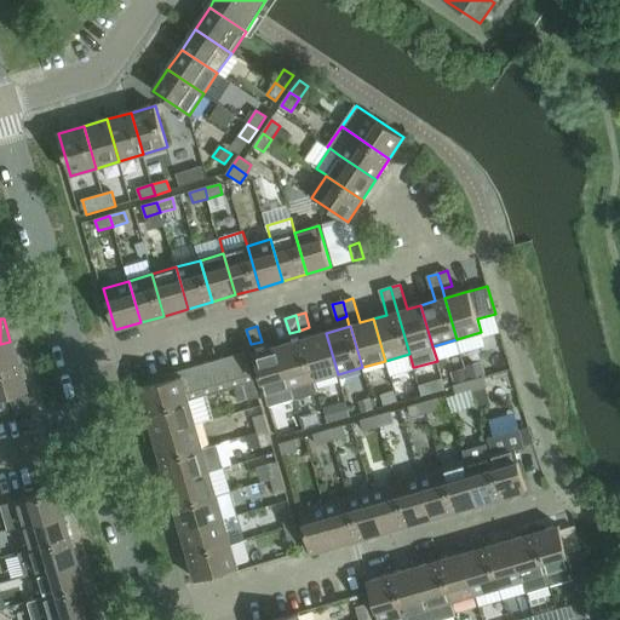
[(326,333),(302,339),(314,382),(338,374),(326,333)]
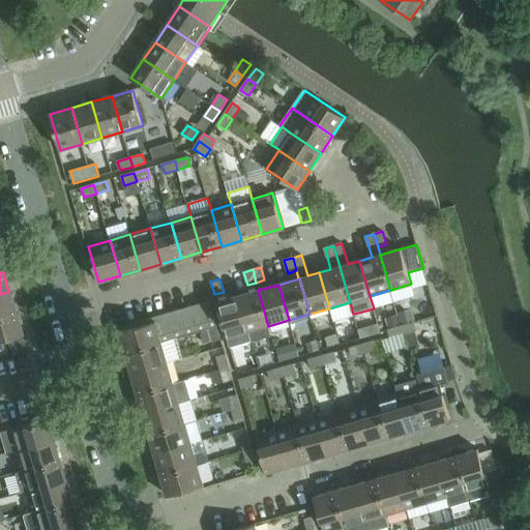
[(258,290),(238,296),(248,331),(252,342),(271,335),(268,326),(258,290)]
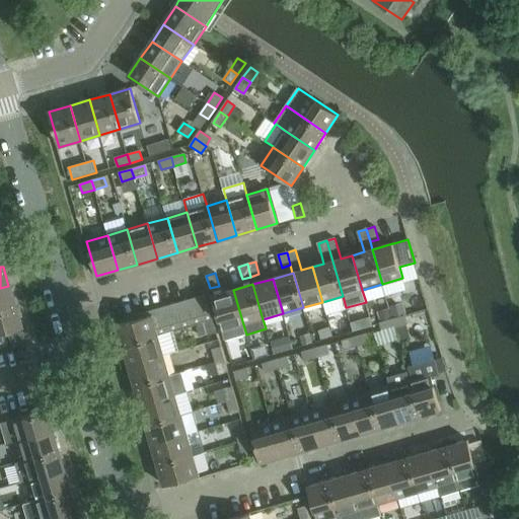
[(8,286),(0,288),(0,310),(14,306),(8,286)]
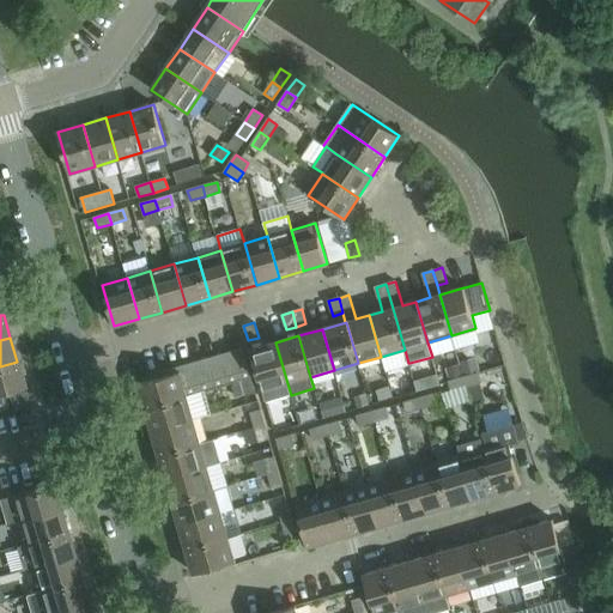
[(275,343),(250,350),(266,402),(291,395),(287,383),(275,343)]
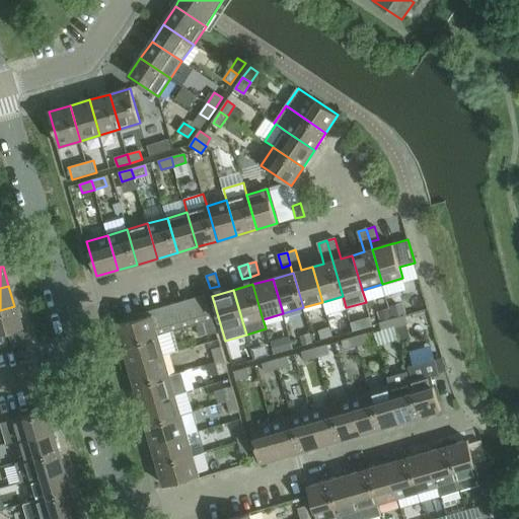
[(148,316),(118,325),(124,346),(158,336),(204,322),(208,335),(216,332),(207,299),(188,304),(187,300),(147,311),(148,316)]
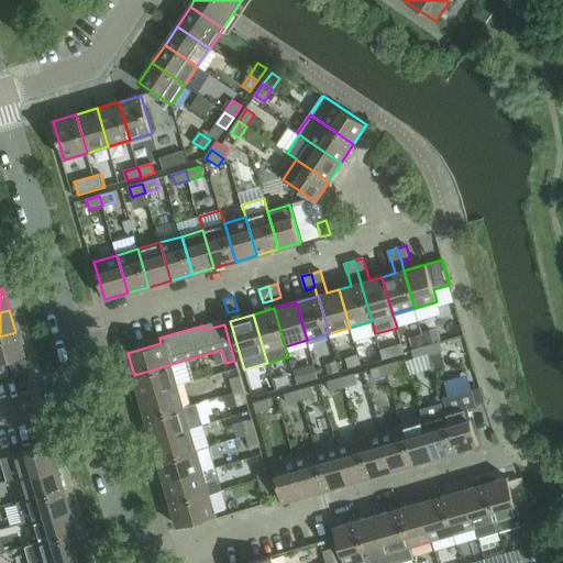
[(438,329),(423,333),(427,346),(439,343),(441,342),(438,329)]
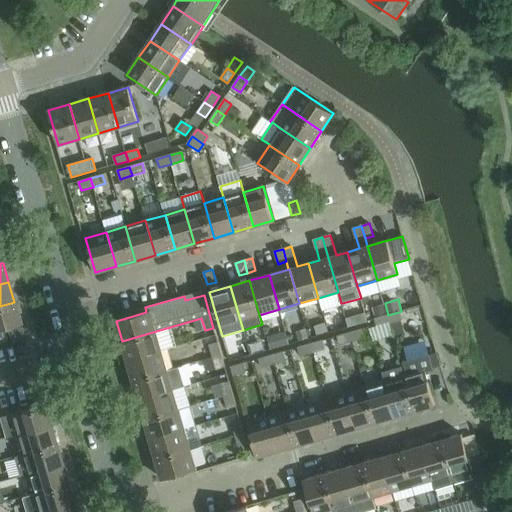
[(14,302),(0,306),(0,341),(6,340),(2,328),(20,323),(14,302)]
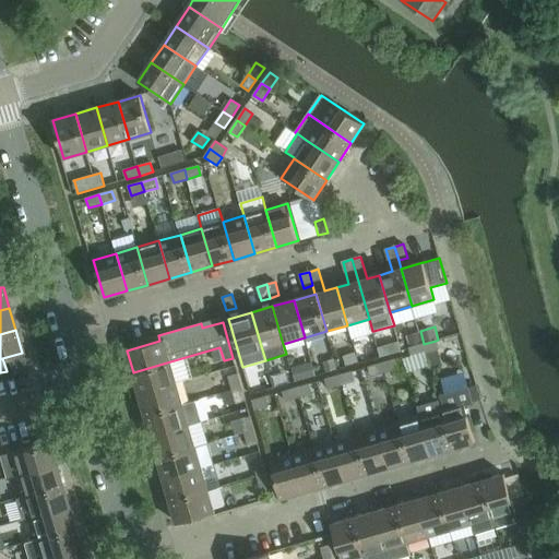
[(419,334),(407,337),(411,347),(423,344),(419,334)]
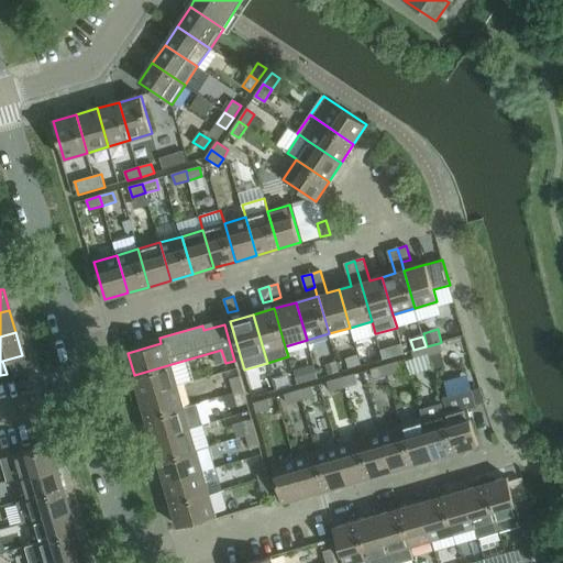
[(427,346),(426,346),(428,356),(442,352),(439,343),(427,346)]
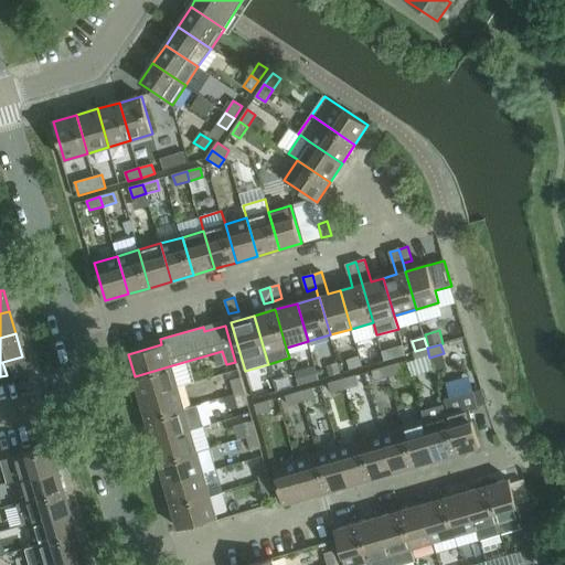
[(429,358),(427,348),(415,351),(414,352),(416,361),(429,358)]
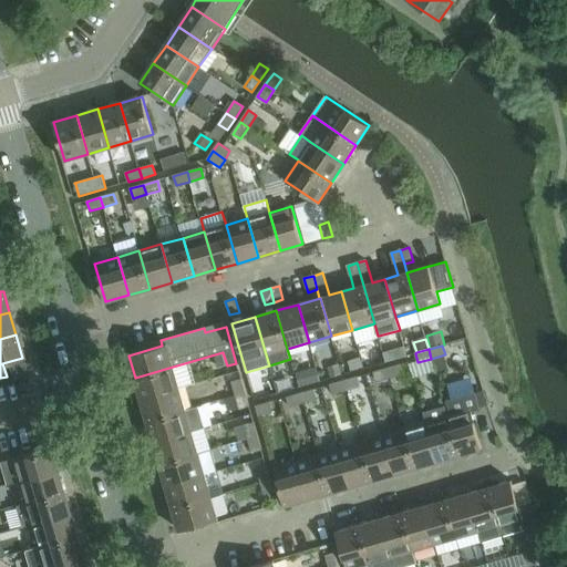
[(360,357),(348,361),(351,371),(363,368),(360,357)]
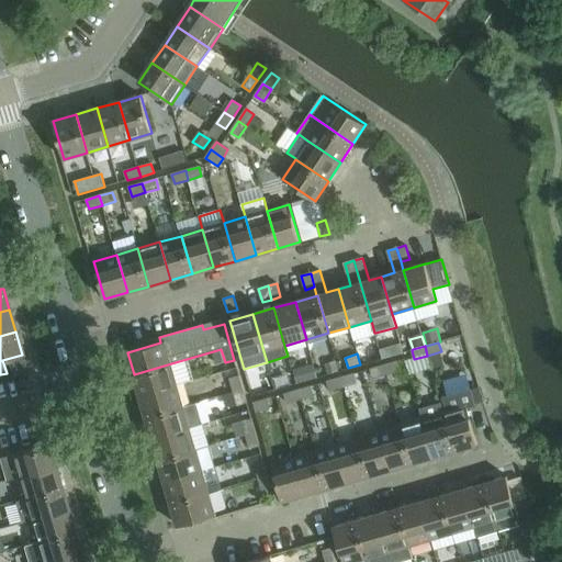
[(27,372),(23,359),(8,363),(12,377),(27,372)]
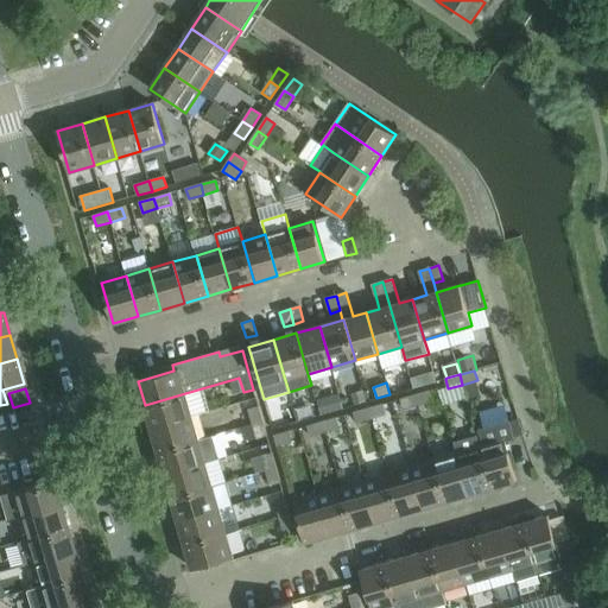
[(363,391),(352,393),(355,404),(366,400),(363,391)]
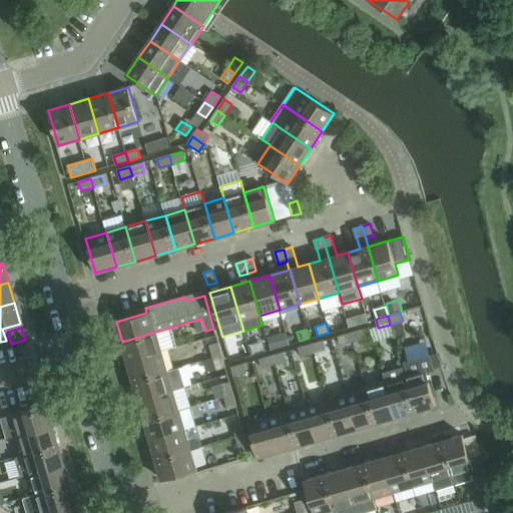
[(363,330),(350,334),(353,342),(365,338),(363,330)]
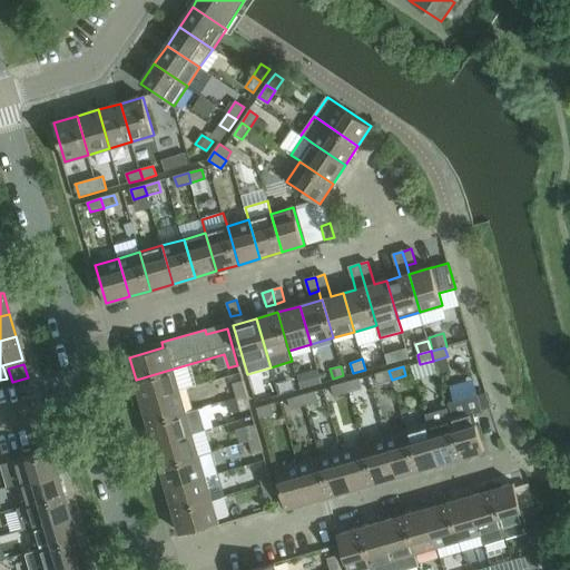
[(174,369),(136,380),(141,402),(180,391),(174,369)]
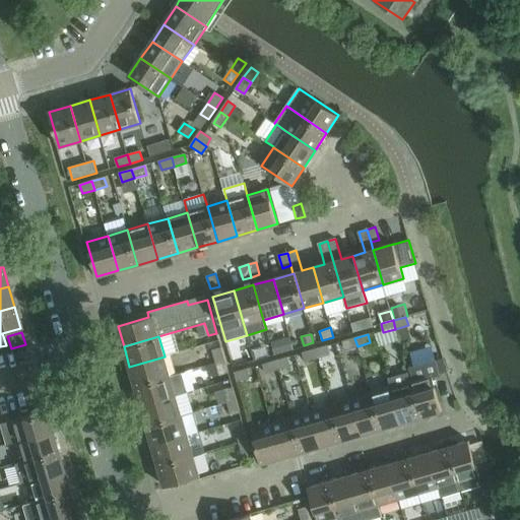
[(358,346),(354,338),(342,341),(345,350),(358,346)]
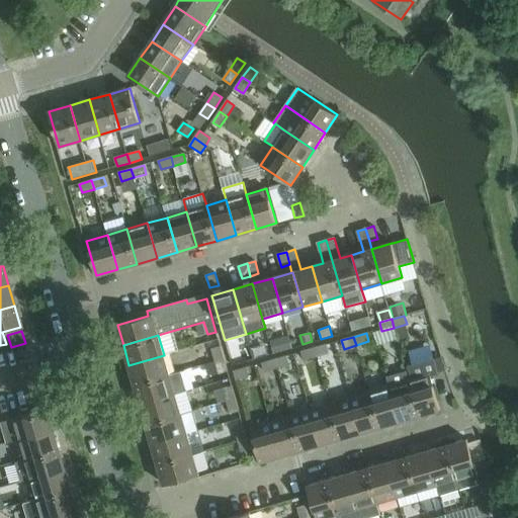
[(277,338),(270,341),(273,352),(281,350),(277,338)]
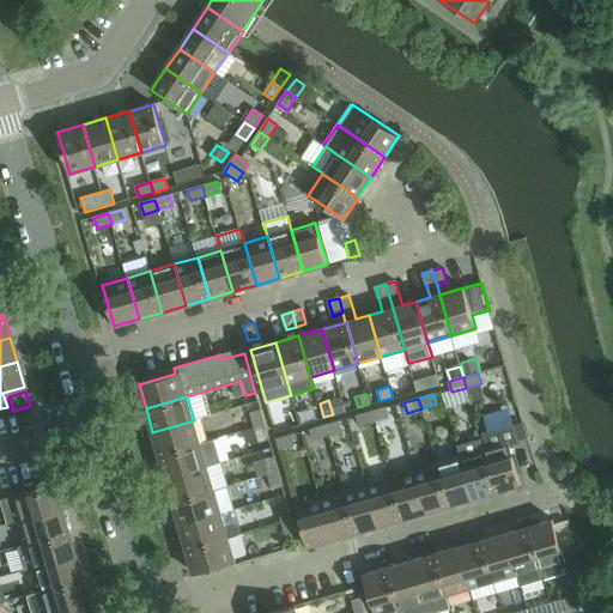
[(386,407),(371,412),(375,422),(389,418),(386,407)]
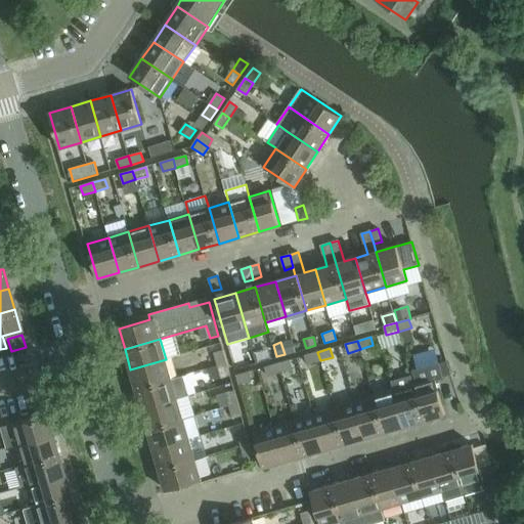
[(214,353),(218,365),(226,363),(223,351),(214,353)]
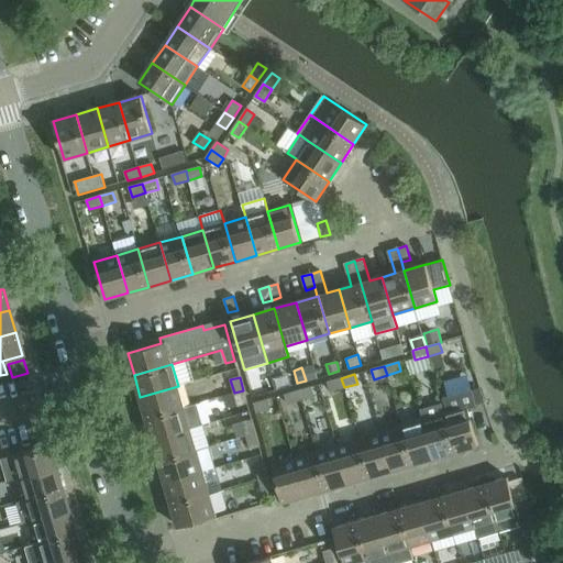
[(344,387),(341,378),(328,383),(331,392),(344,387)]
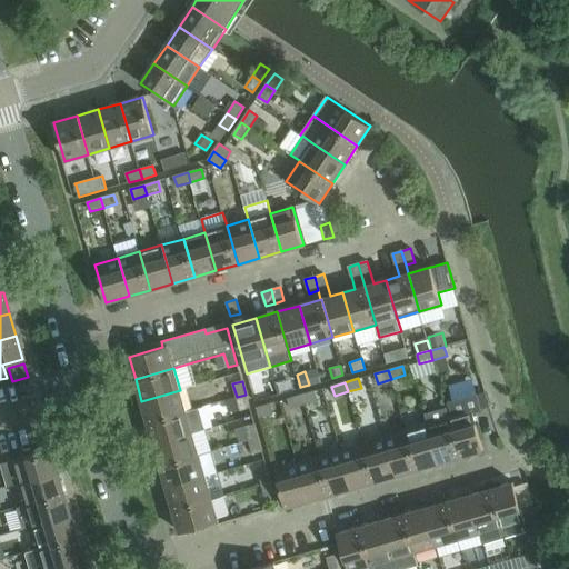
[(180,390),(141,401),(148,422),(187,411),(180,390)]
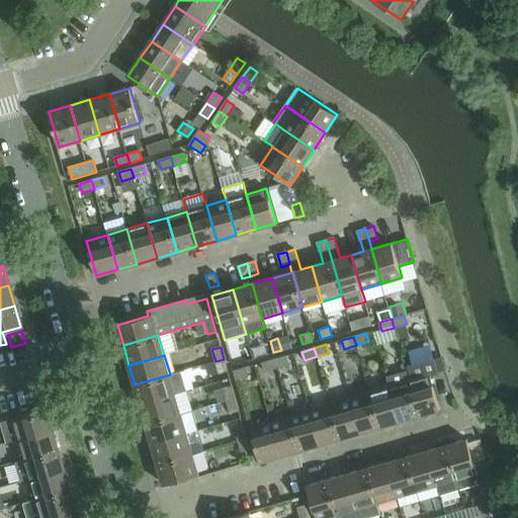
[(286,356),(274,359),(277,368),(289,364),(286,356)]
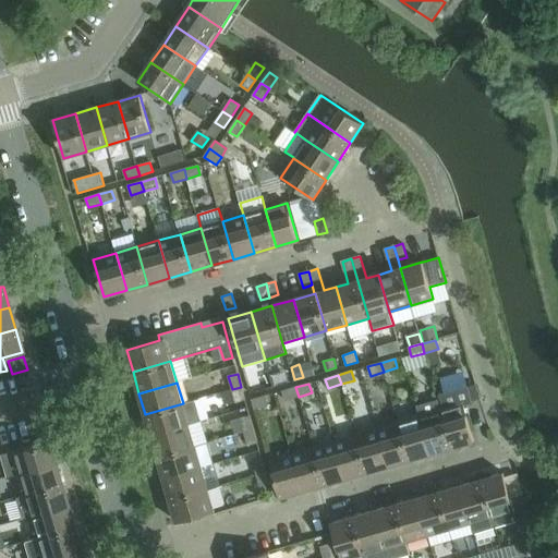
[(468,386),(439,395),(440,398),(444,409),(441,410),(452,448),(474,441),(464,404),(472,402),(468,386)]
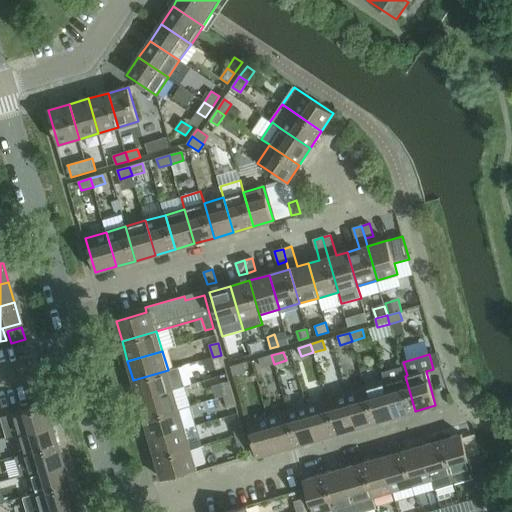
[(221,355),(213,357),(216,369),(225,367),(221,355)]
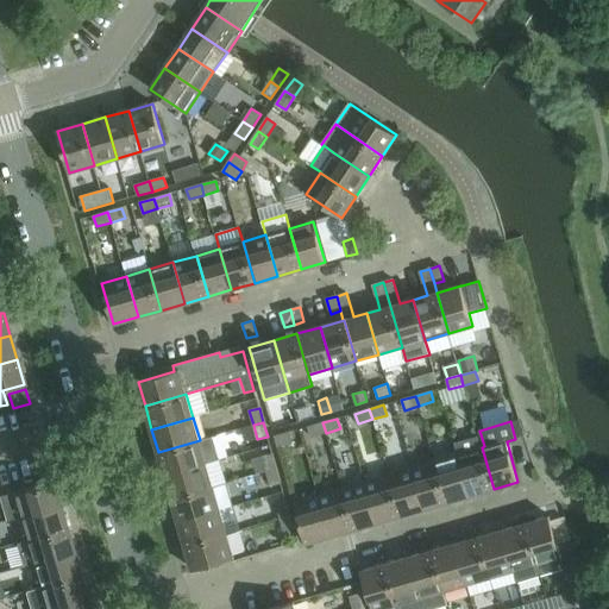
[(326,433),(322,422),(308,427),(311,437),(326,433)]
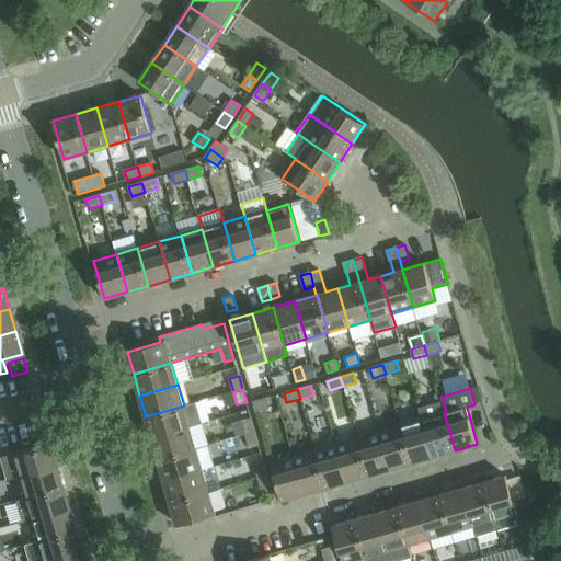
[(253,402),(255,411),(270,408),(266,398),(253,402)]
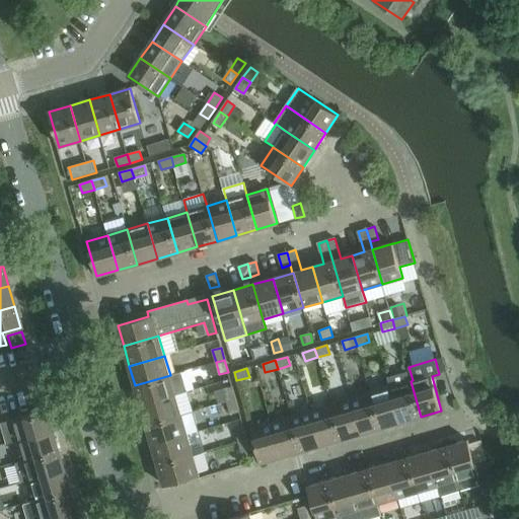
[(410,370),(387,377),(390,387),(400,422),(421,417),(411,381),(413,380),(410,370)]
